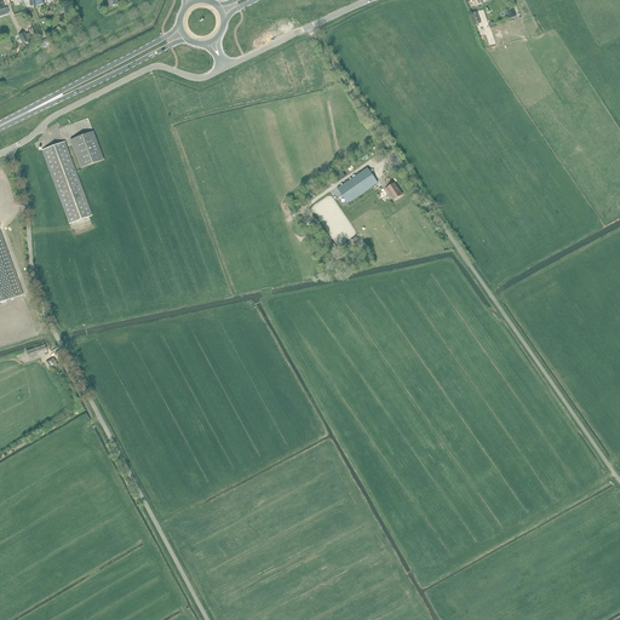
[(81,168),(97,162),(104,160),(93,132),(70,141),(81,168)]
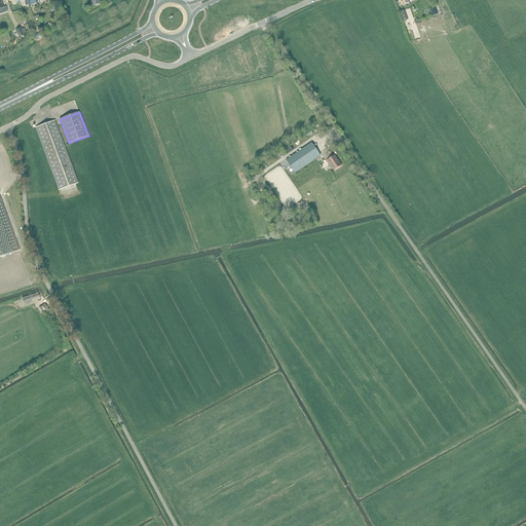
[(59,190),(71,186),(78,183),(54,121),(36,128),(59,190)]
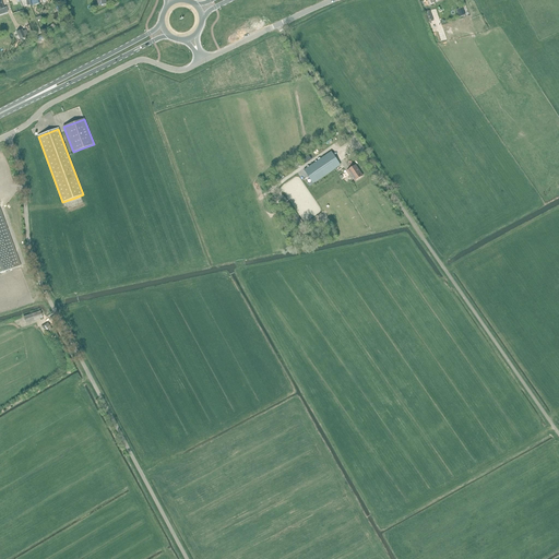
[(332,152),(305,170),(312,181),(308,183),(310,187),(313,183),(341,165),(339,163),(333,154),(332,152)]
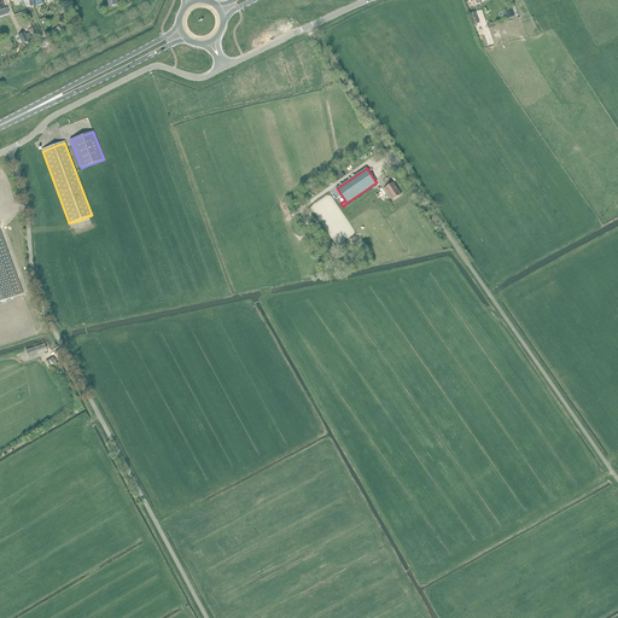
[(394,184),(384,190),(386,193),(388,192),(392,200),(401,194),(394,184)]
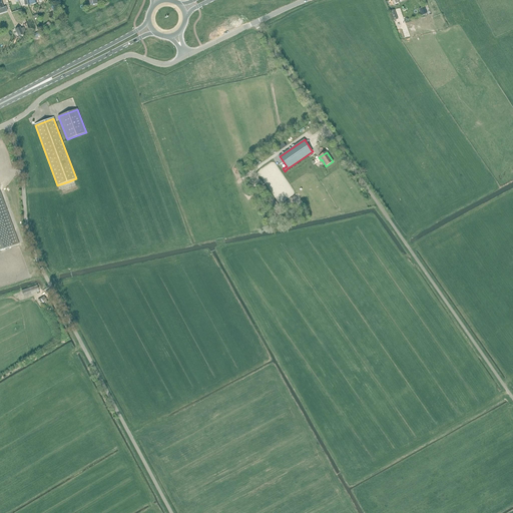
[(0,250),(19,244),(0,192),(0,250)]
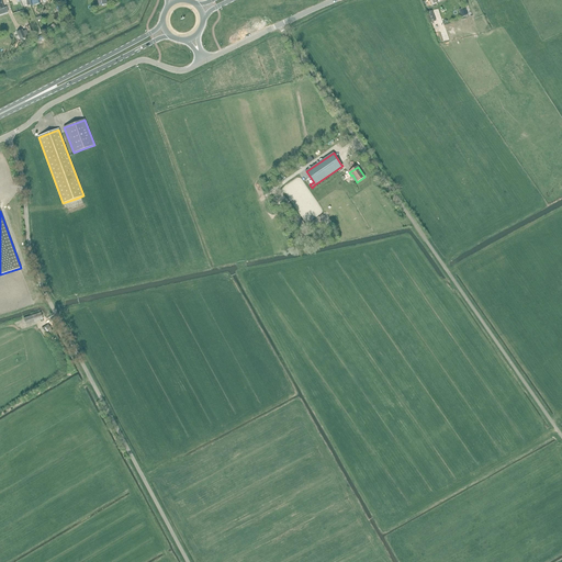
[(26,325),(43,319),(41,313),(30,317),(24,318),(26,325)]
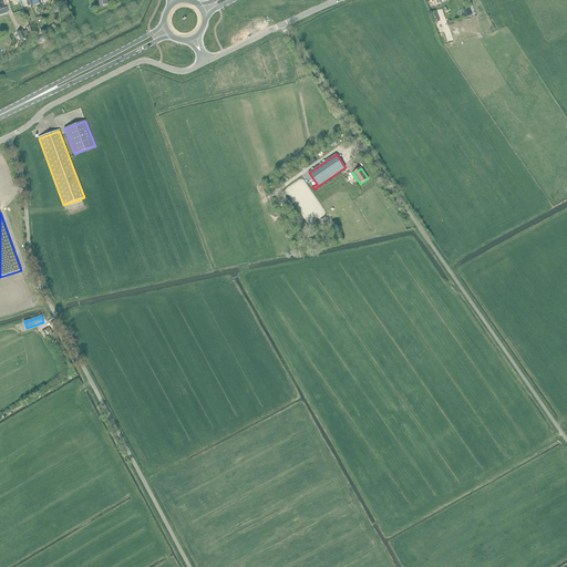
[(47,339),(53,334),(49,328),(42,331),(47,339)]
